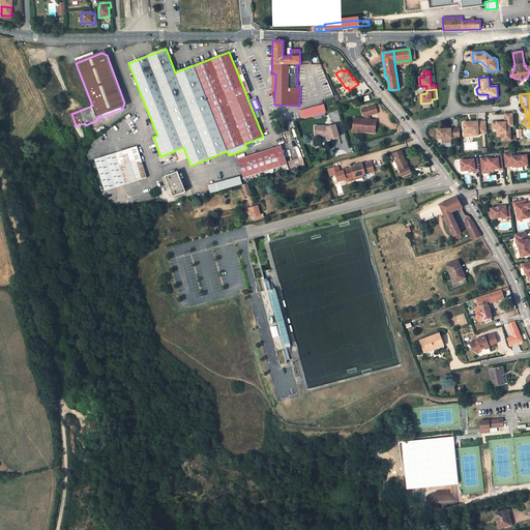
[(323,105),(300,111),(302,119),(325,113),(323,105)]
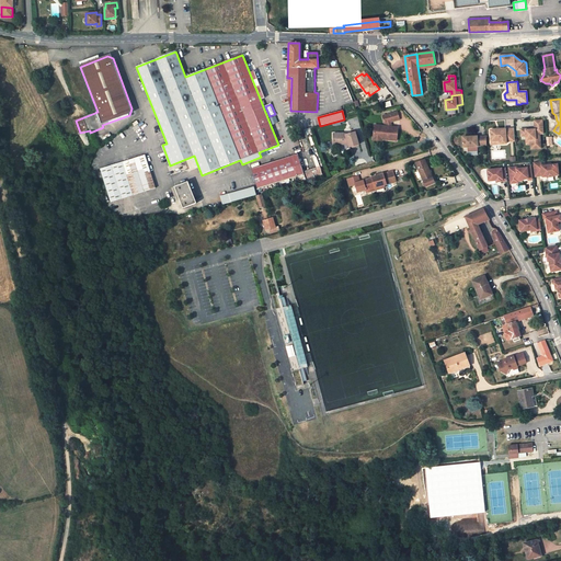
[(391,123),(400,119),(398,113),(384,116),(386,124),(387,124),(391,123)]
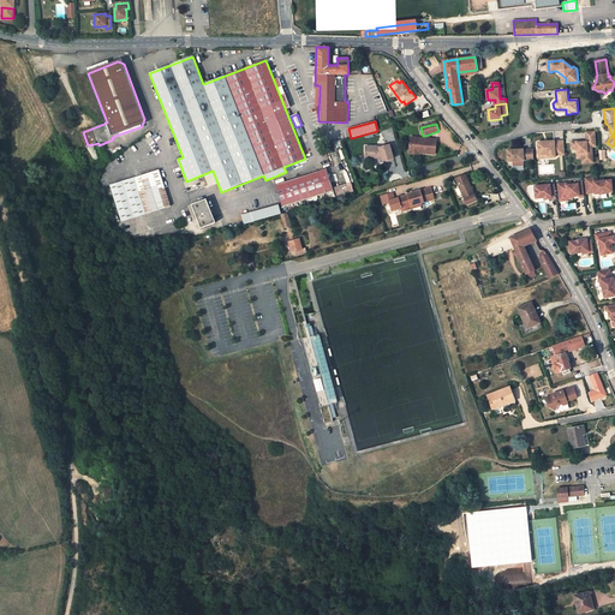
[(298,137),(305,133),(302,127),(294,131),(298,137)]
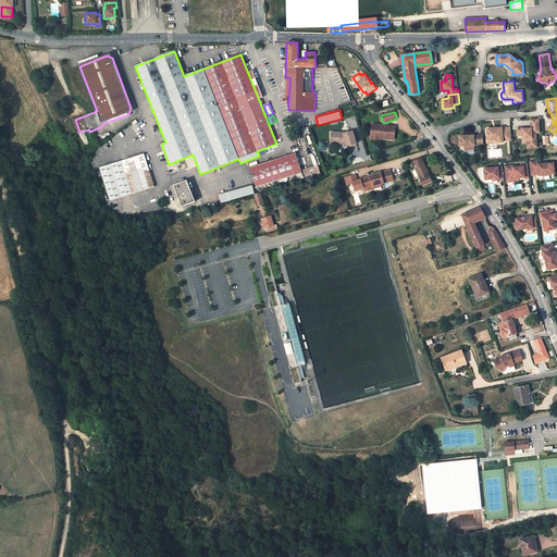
[(517,128),(517,135),(522,135),(522,139),(527,139),(528,144),(528,148),(537,148),(536,133),(540,133),(539,120),(530,121),(531,130),(528,131),(528,130),(525,130),(524,128),(517,128)]
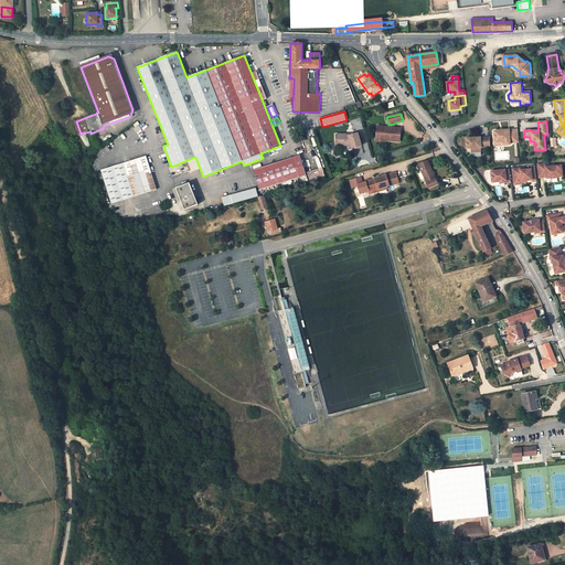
[(391,128),(377,126),(376,137),(385,138),(384,140),(400,142),(401,128),(395,128),(391,128)]
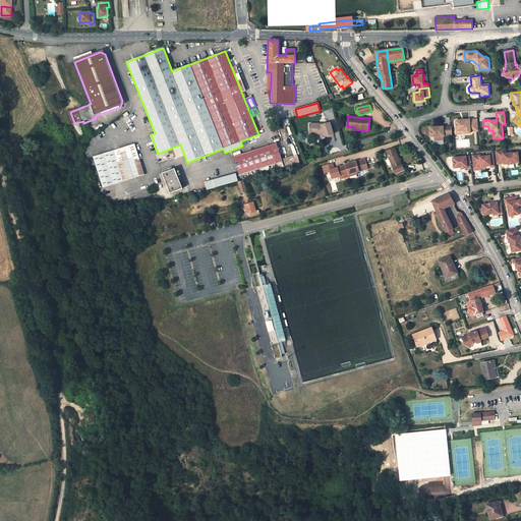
[(455,121),(456,132),(464,131),(465,134),(470,134),(470,132),(478,131),(477,120),(455,121)]
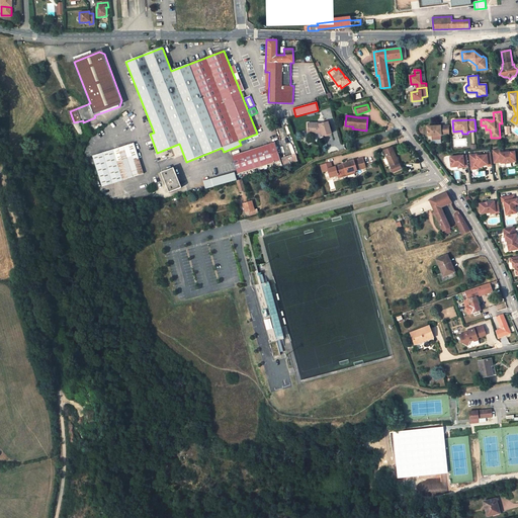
[(316,133),(322,131),(323,134),(323,137),(332,134),(329,122),(322,124),(322,123),(309,123),(309,134),(316,134),(316,133)]
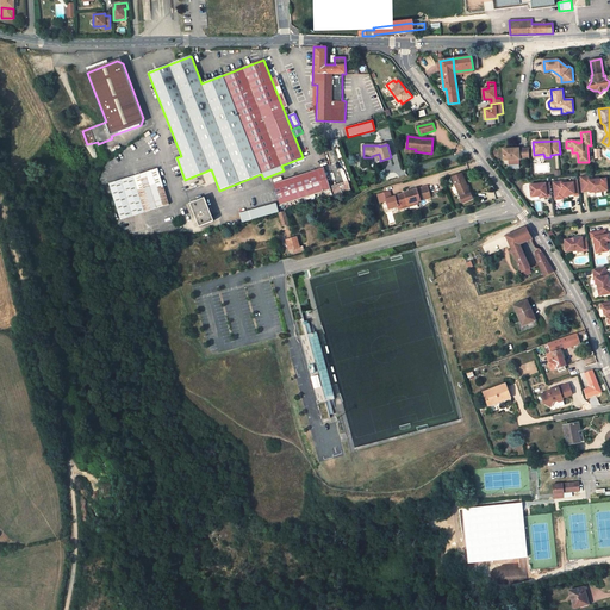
[(503,150),(504,161),(509,161),(520,160),(529,159),(529,149),(518,150),(518,149),(503,150)]
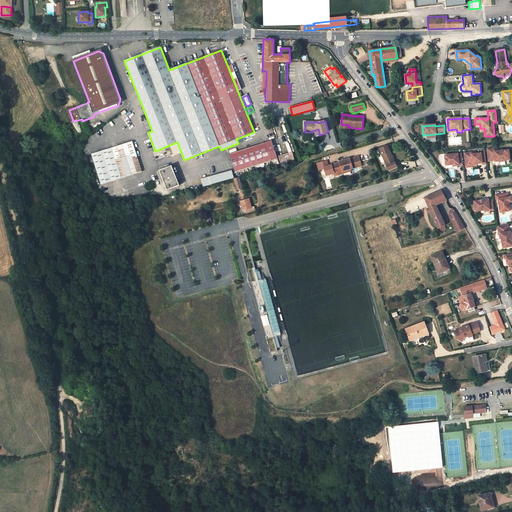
[(132,141),(92,154),(101,185),(142,172),(132,141)]
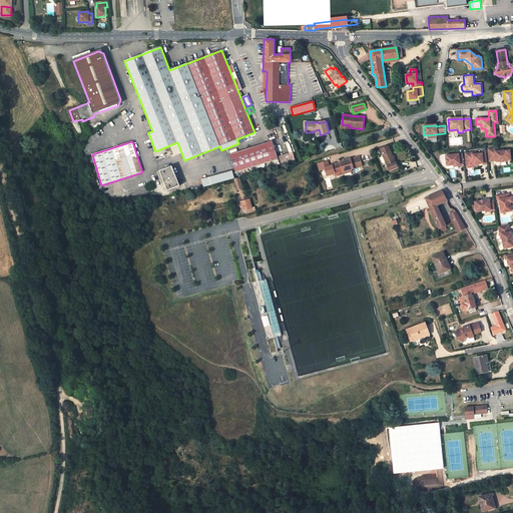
[(273,141),(229,154),(235,173),(269,162),(270,166),(273,165),(272,161),(279,159),(273,141)]
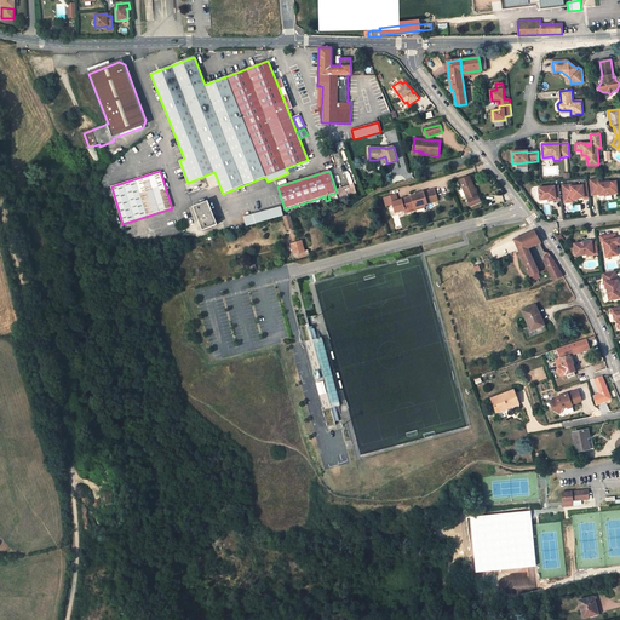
[(459,181),(468,200),(470,206),(481,202),(469,176),(463,178),(459,181)]
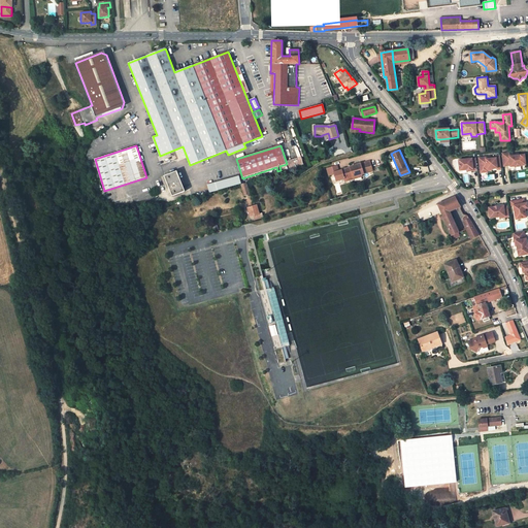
[(502,154),(504,166),(508,166),(508,163),(510,162),(510,165),(510,167),(516,166),(516,167),(521,166),(521,165),(526,165),(525,155),(519,156),(519,154),(509,155),(509,153),(502,154)]
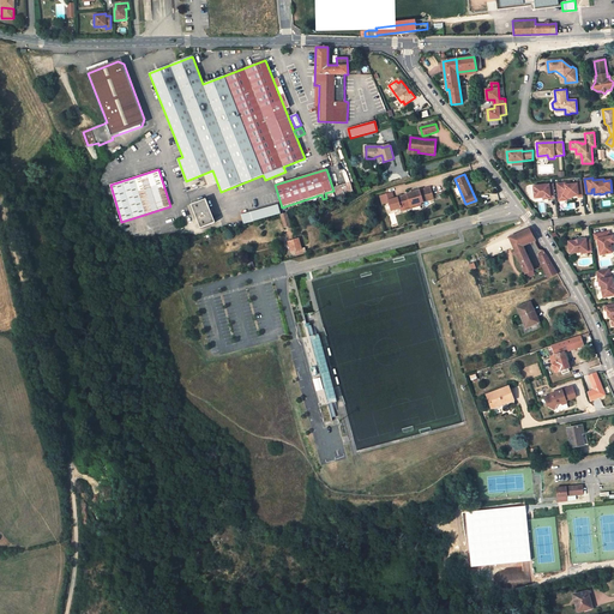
[(557,185),(559,198),(570,197),(578,196),(578,198),(584,197),(582,181),(577,182),(577,184),(565,186),(565,184),(557,185)]
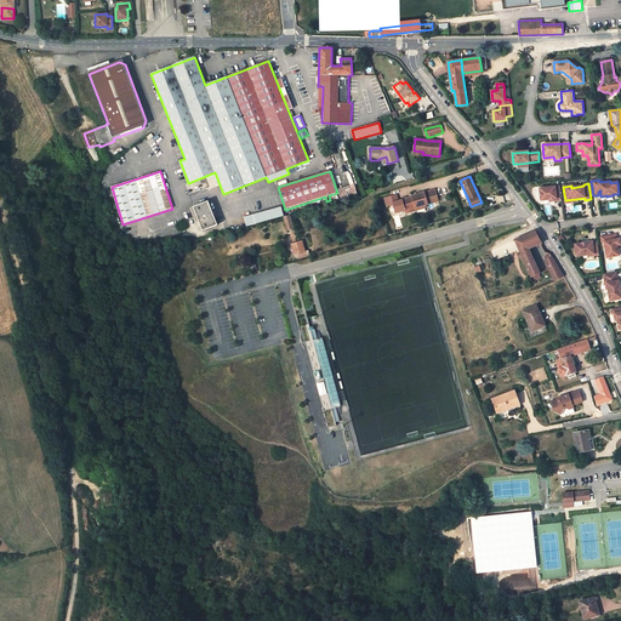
[(337,191),(341,199),(354,194),(351,186),(337,191)]
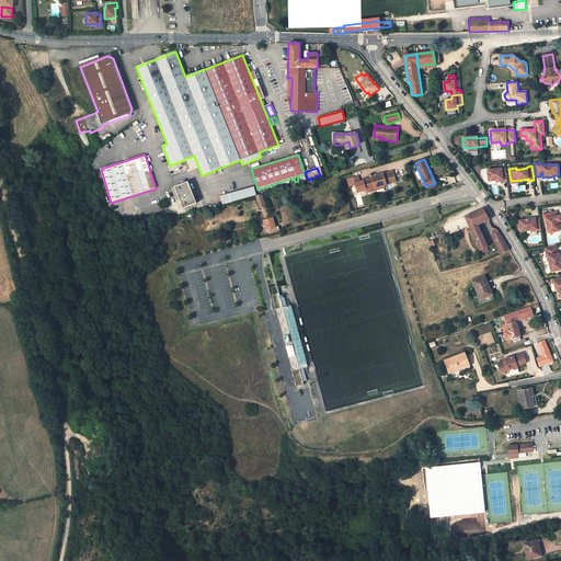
[(488,171),(489,182),(496,181),(501,181),(501,182),(507,181),(506,169),(488,171)]
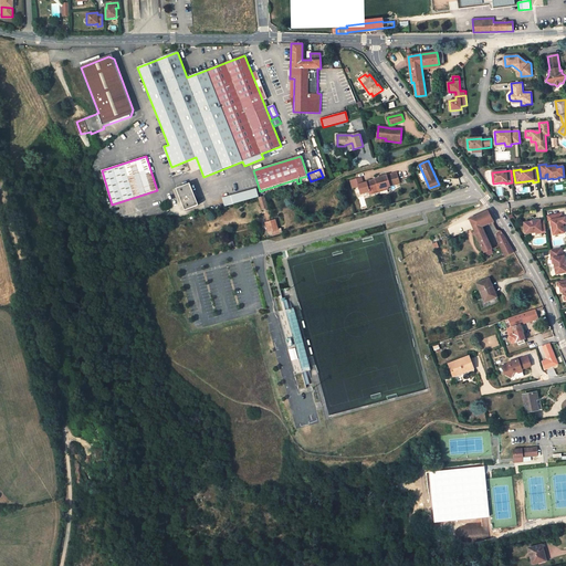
[(397,173),(375,179),(375,180),(367,182),(369,191),(378,188),(379,191),(388,189),(388,187),(400,184),(397,173)]
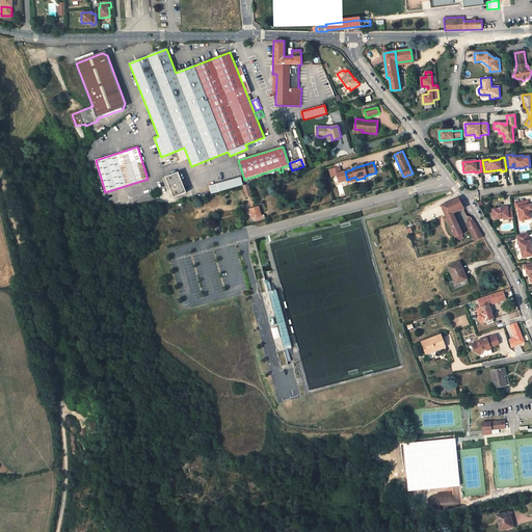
[(179,173),(166,178),(174,197),(186,192),(179,173)]
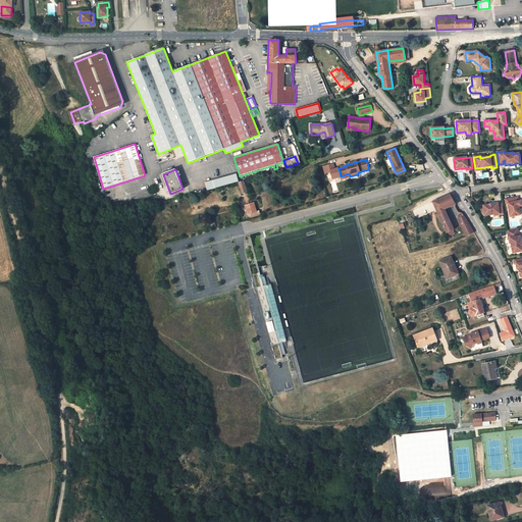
[(237,173),(213,180),(215,188),(239,181),(237,173)]
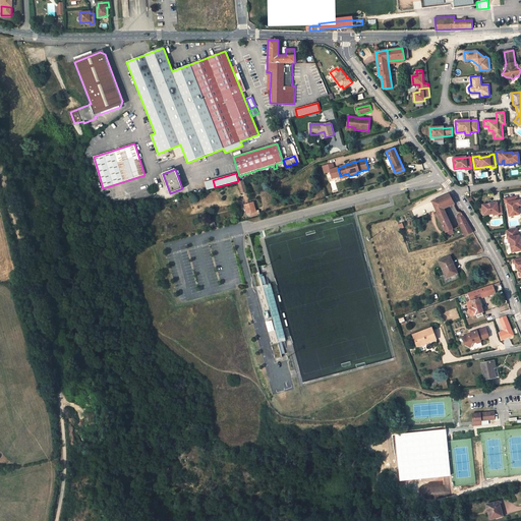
[(213,180),(205,182),(207,189),(215,187),(213,180)]
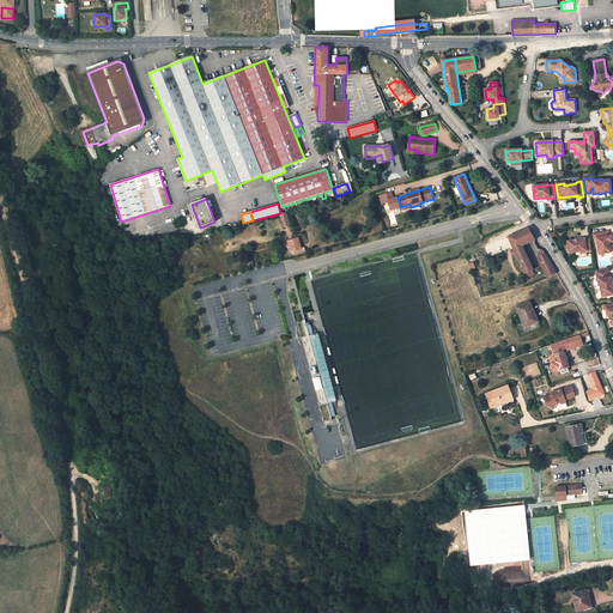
[(290,225),(286,213),(280,214),(284,228),(290,225)]
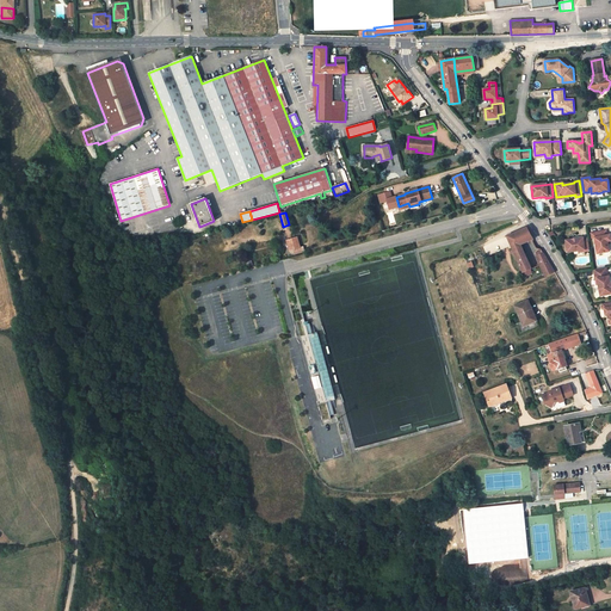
[(507,236),(517,258),(514,259),(517,263),(518,261),(523,273),(531,270),(520,245),(534,239),(526,228),(507,236)]
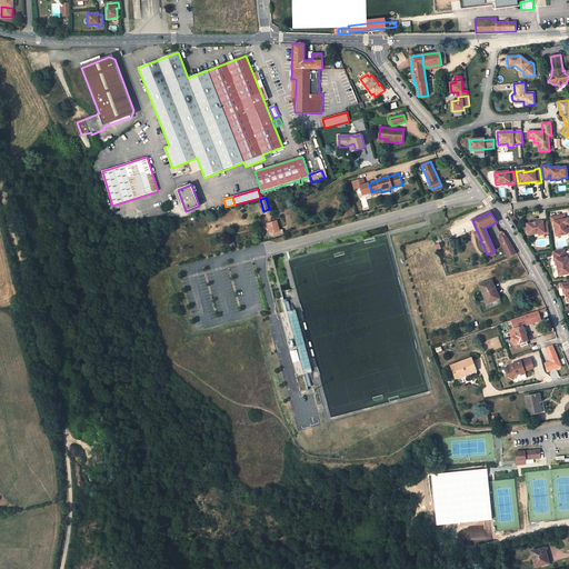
[(553,222),(557,237),(568,235),(567,228),(566,226),(568,225),(568,222),(568,219),(566,219),(565,216),(551,218),(551,222),(553,222)]
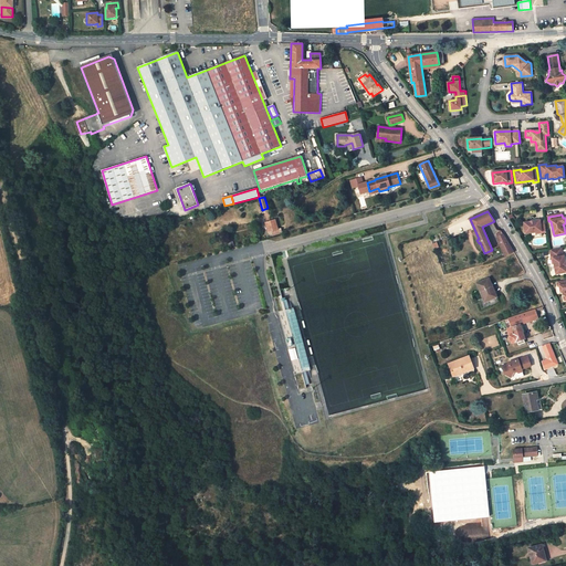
[(265,223),(269,232),(272,231),(273,236),(282,233),(281,229),(279,229),(275,220),(265,223)]
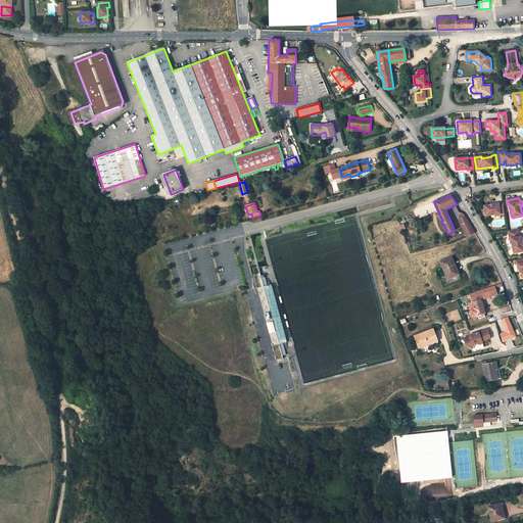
[(485,206),(486,217),(495,216),(496,217),(506,216),(504,204),(500,205),(500,204),(485,206)]
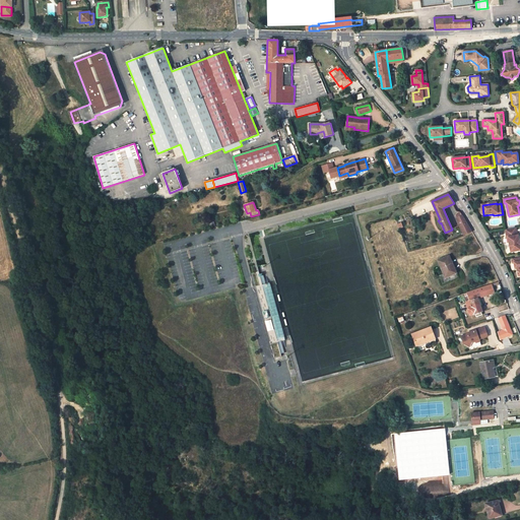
[(472,232),(462,215),(457,217),(456,218),(464,236),(472,232)]
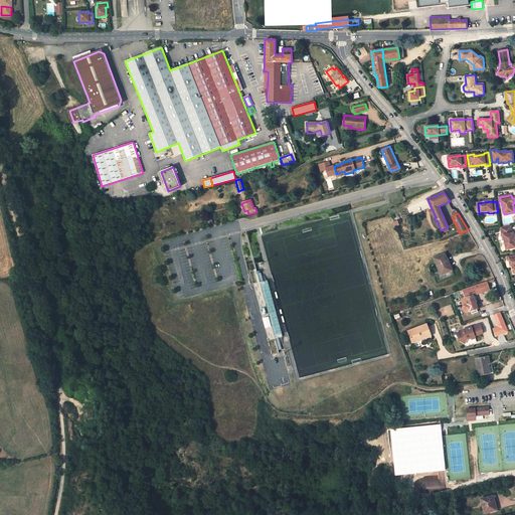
[(505,240),(507,249),(514,247),(514,237),(514,238),(514,233),(513,233),(512,225),(501,228),(504,240),(505,240)]
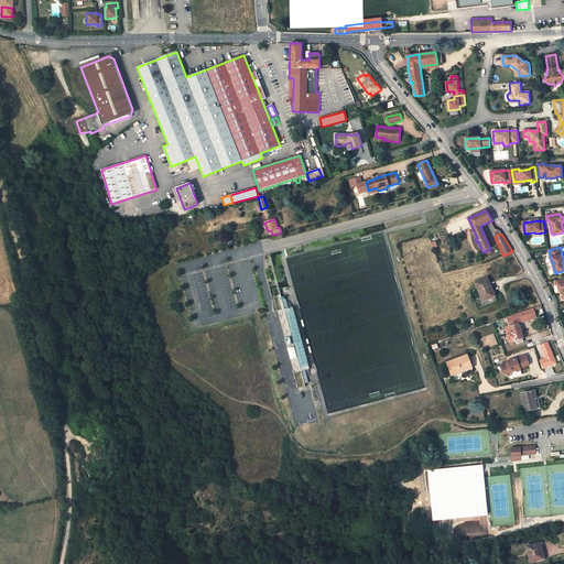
[(481,290),(485,300),(495,296),(487,278),(476,283),(479,291),(481,290)]
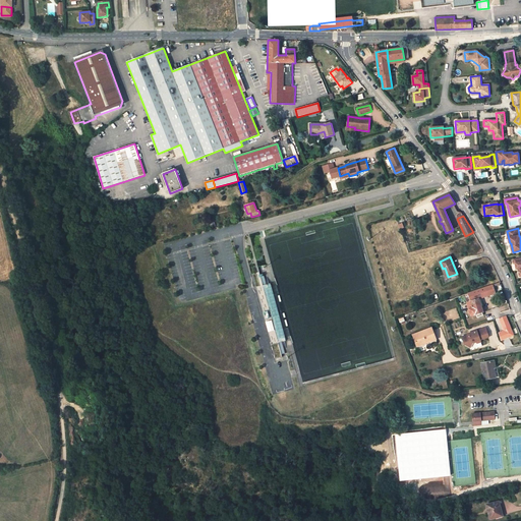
[(259,271),(251,274),(276,360),(283,358),(279,344),(287,342),(271,284),(264,285),(259,271)]
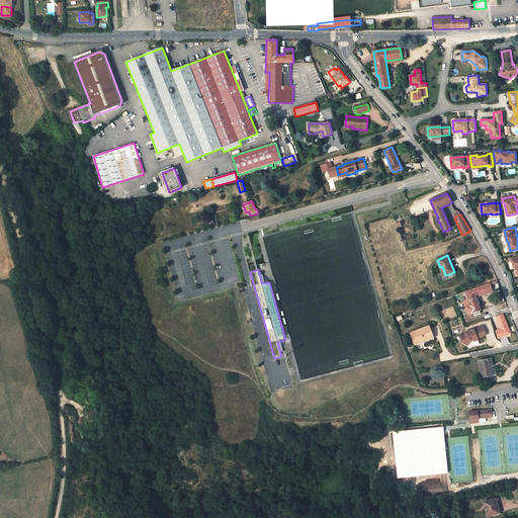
[(466,308),(468,314),(471,313),(472,314),(473,313),(475,316),(480,314),(480,311),(481,311),(479,305),(477,297),(478,296),(488,293),(490,292),(493,291),(491,284),(497,282),(497,281),(459,293),(460,295),(465,293),(468,301),(466,301),(467,304),(465,305),(466,308)]
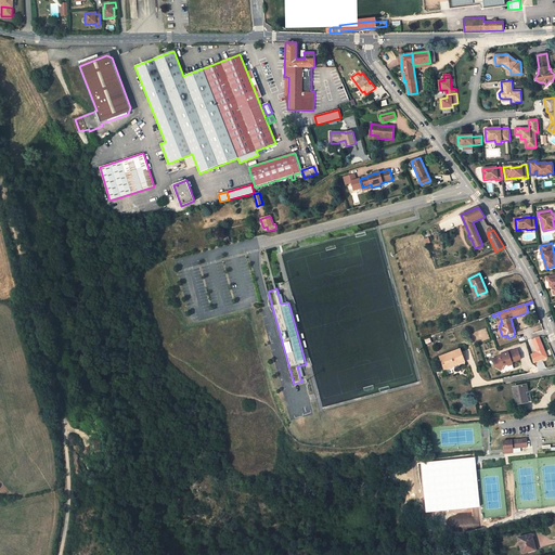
[(531,355),(534,363),(549,358),(540,336),(531,339),(537,352),(531,355)]
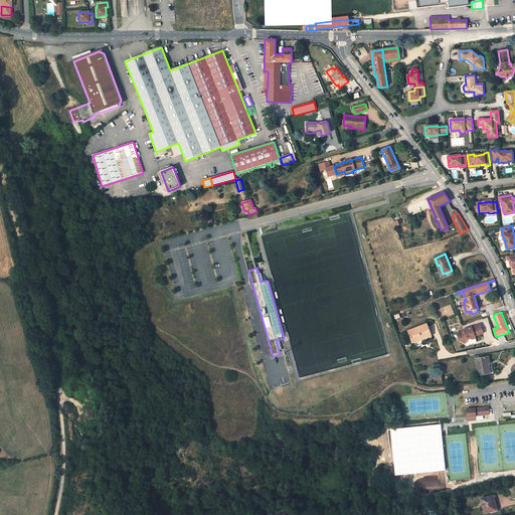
[(457,333),(460,341),(465,343),(468,338),(470,337),(472,339),(476,338),(475,335),(483,333),(480,324),(463,330),(463,331),(457,333)]
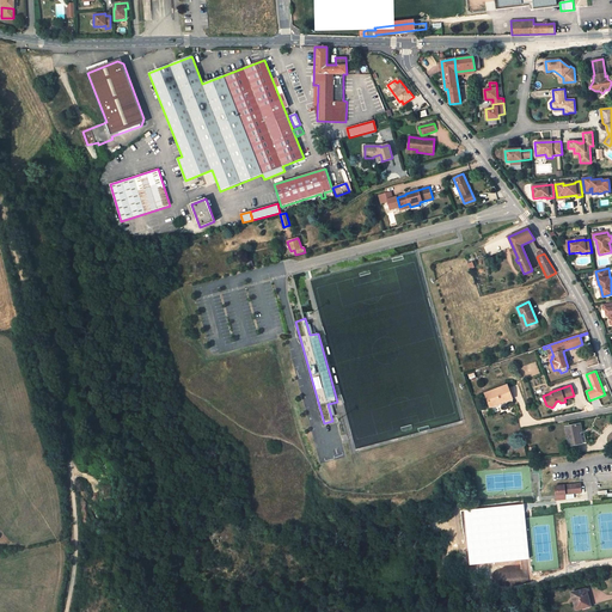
[(507,386),(485,393),(490,405),(500,402),(500,403),(512,398),(508,389),(507,386)]
